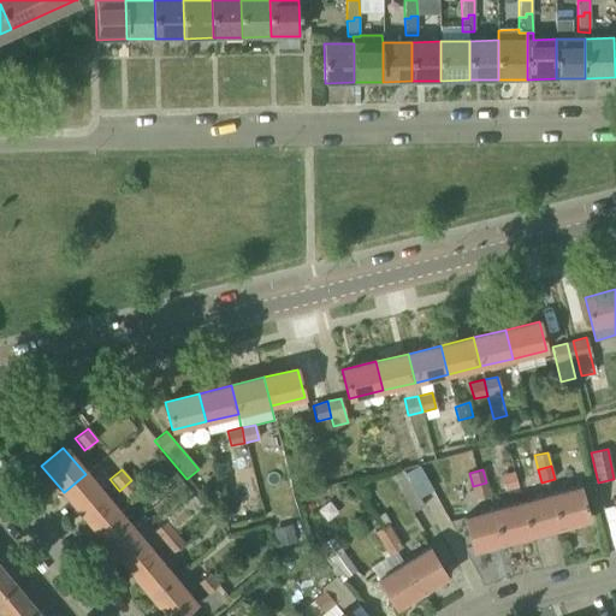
[(424,505),(412,485),(402,471),(390,478),(412,513),(424,505)]
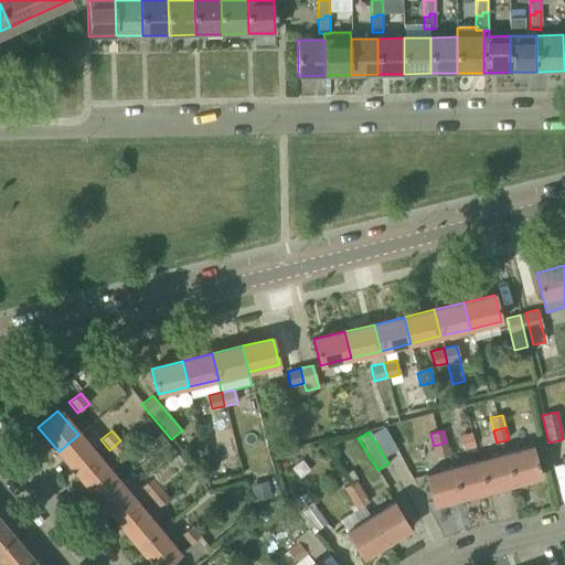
[(388,464),(408,452),(397,434),(377,445),(388,464)]
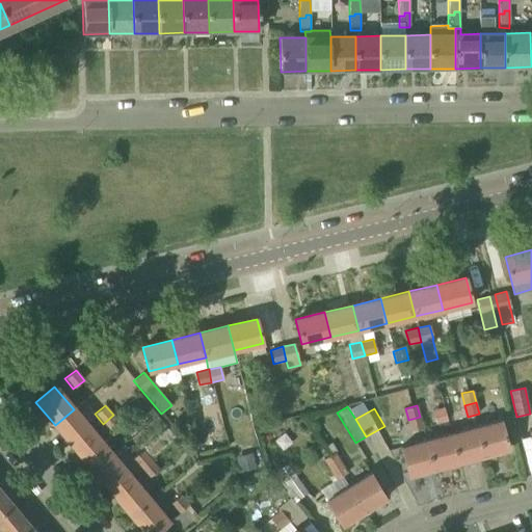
[(74,409),(55,425),(74,448),(92,431),(74,409)]
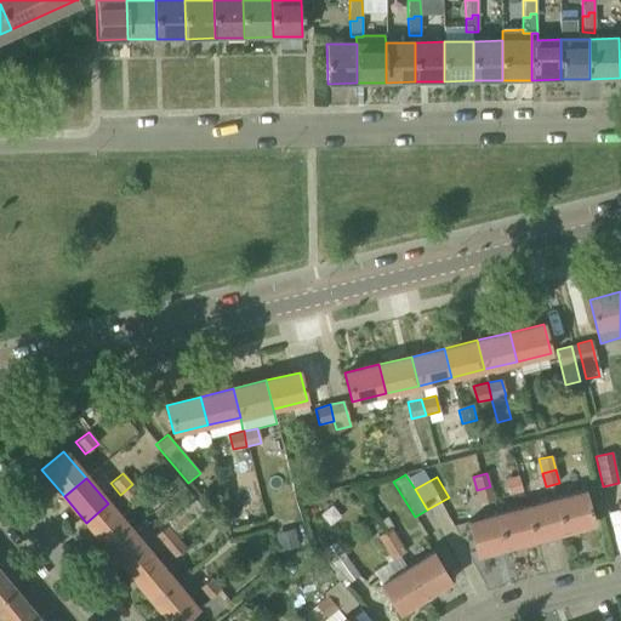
[(132,484),(120,495),(129,506),(142,495),(132,484)]
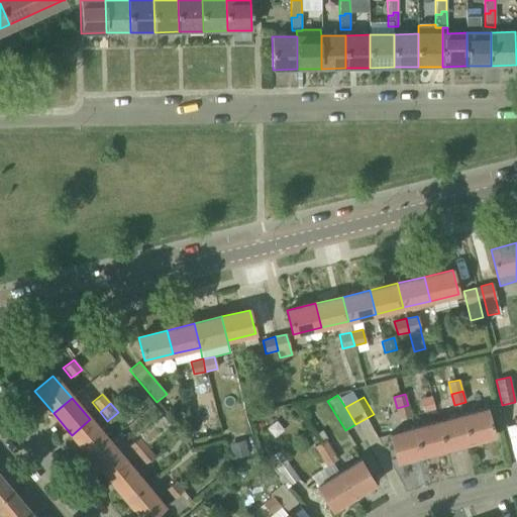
[(411,416),(408,405),(397,408),(399,419),(411,416)]
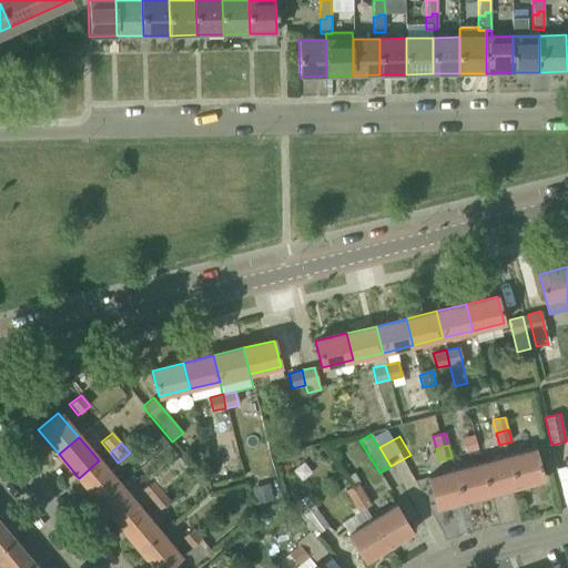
[(508,456),(516,486),(544,479),(536,448),(508,456)]
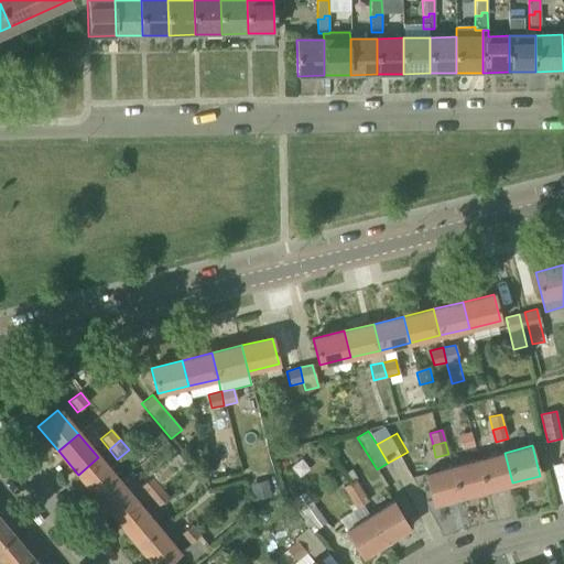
[(512,483),(505,453),(478,461),(486,490),(512,483)]
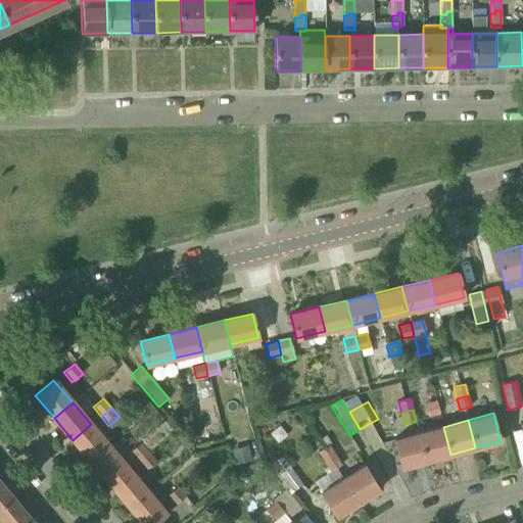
[(110,446),(91,424),(73,440),(91,462),(110,446)]
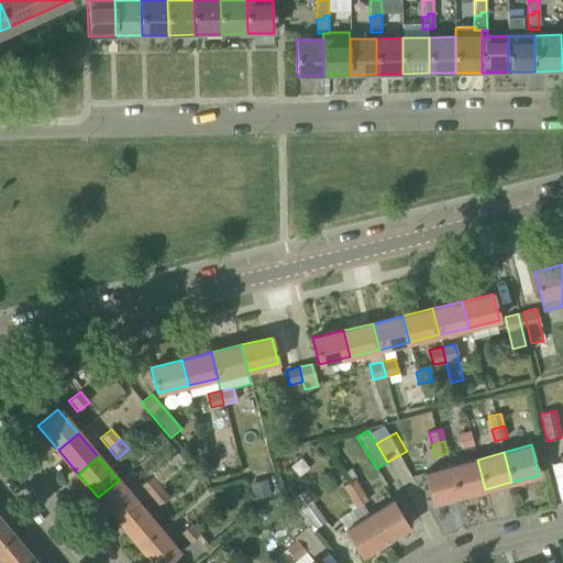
[(477,460),(451,466),(459,496),(485,489),(477,460)]
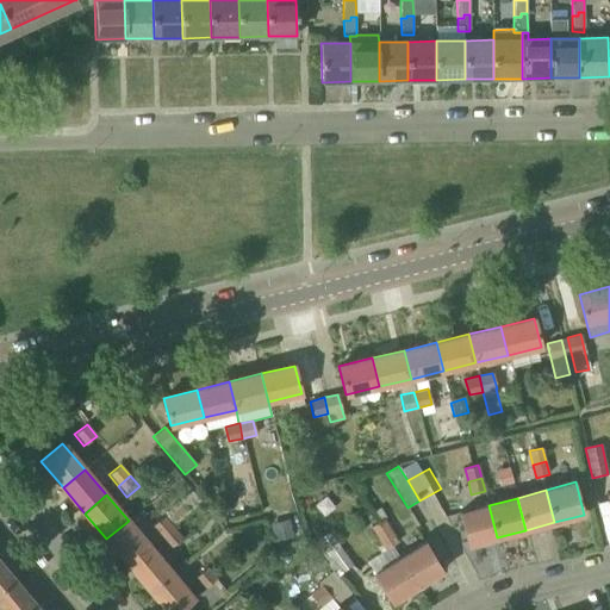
[(497,537),(489,505),(459,514),(467,546),(497,537)]
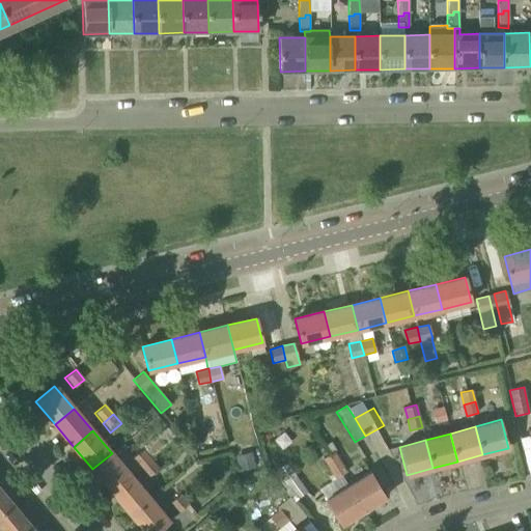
[(140,468),(150,458),(142,449),(132,458),(140,468)]
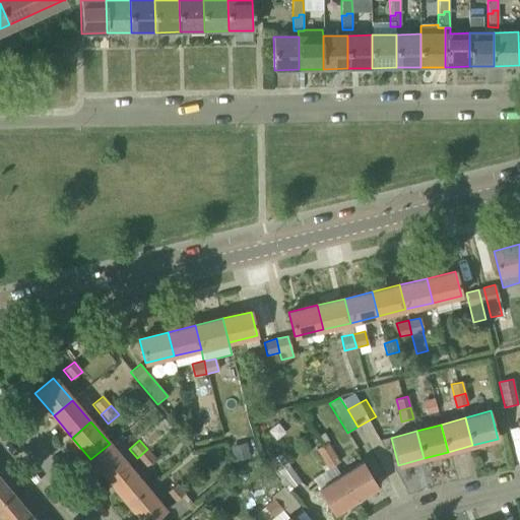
[(250,460),(246,443),(230,447),(234,464),(250,460)]
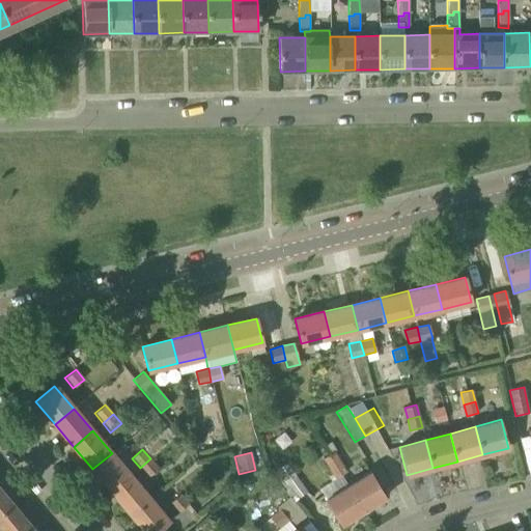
[(339,463),(333,452),(323,458),(329,469),(339,463)]
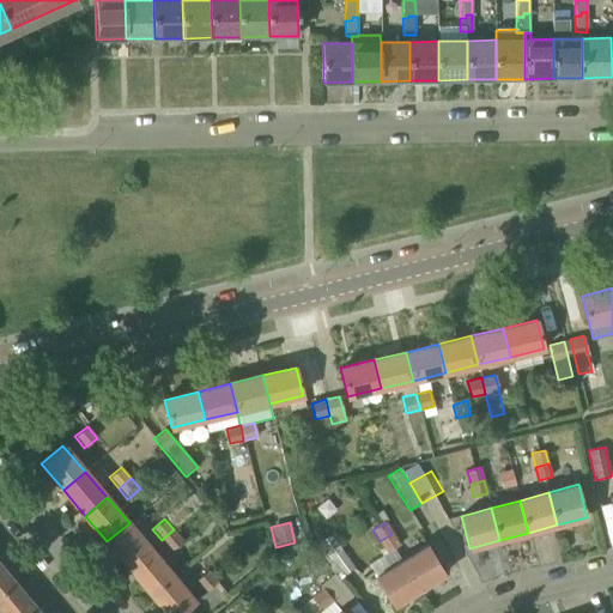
[(151,548),(129,523),(107,541),(129,568),(151,548)]
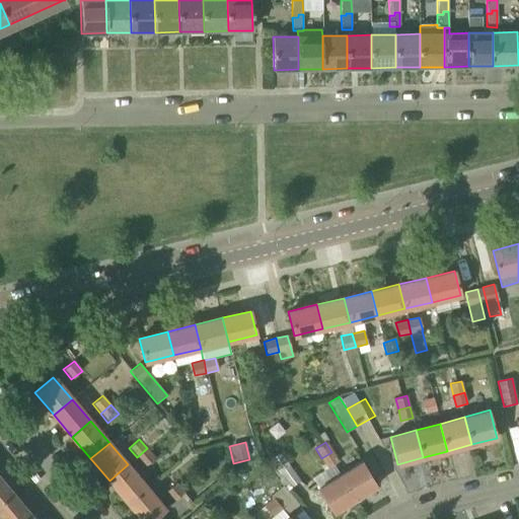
[(147,448),(137,457),(144,466),(155,457),(147,448)]
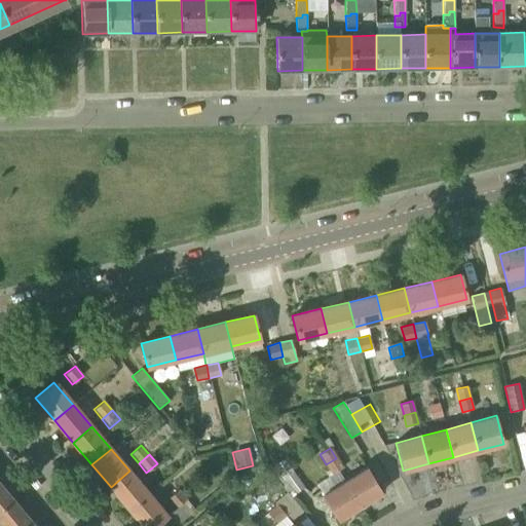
[(342,468),(336,458),(326,464),(332,475),(342,468)]
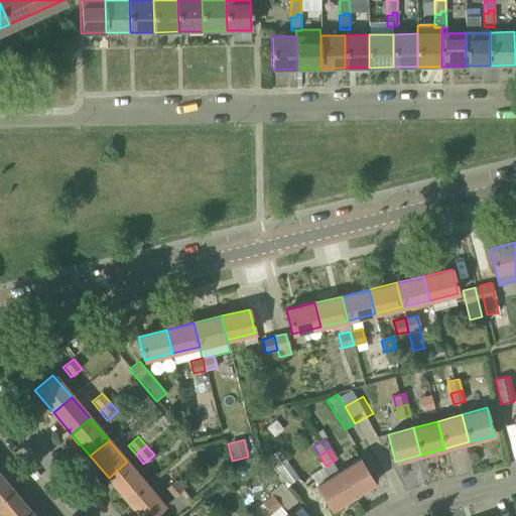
[(298,478),(277,450),(268,458),(288,486),(298,478)]
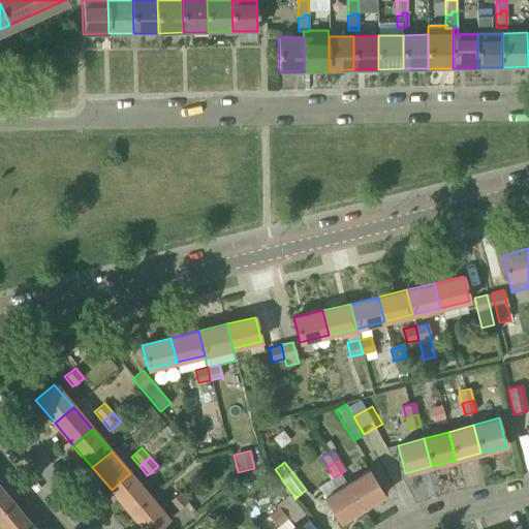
[(369,470),(346,485),(362,508),(383,494),(369,470)]
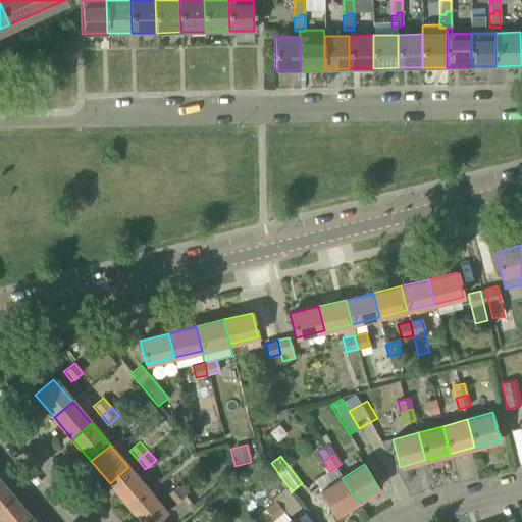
[(128,467),(110,483),(128,506),(147,489),(128,467)]
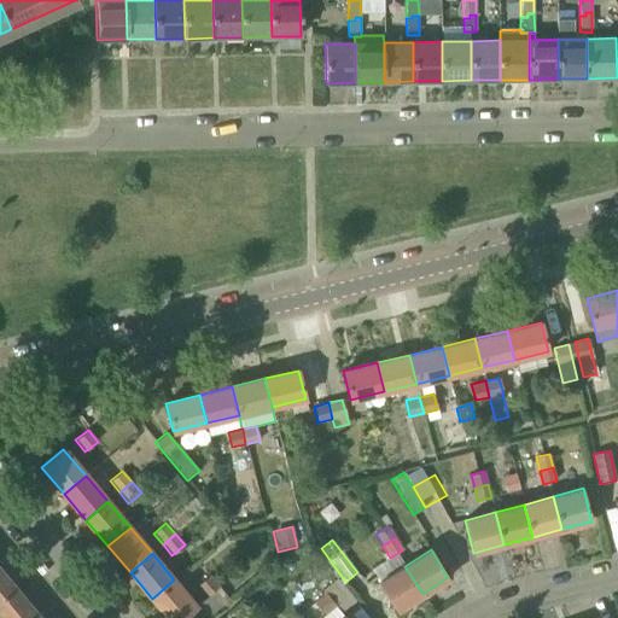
[(423,594),(404,566),(378,583),(396,611),(423,594)]
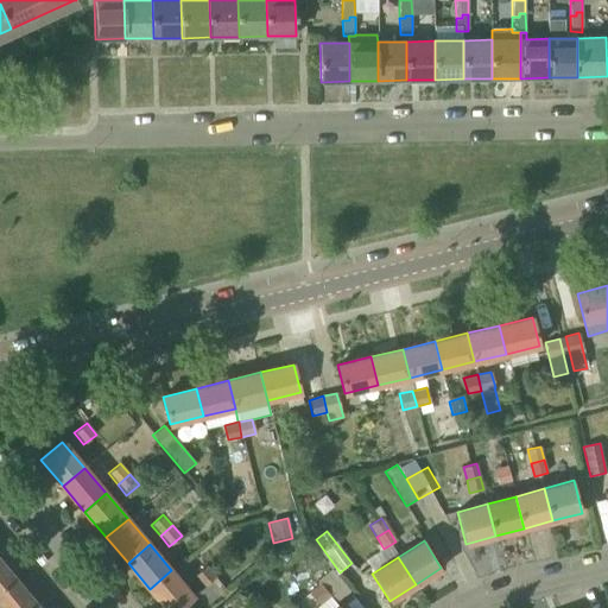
[(0,559),(0,588),(14,577),(0,559)]
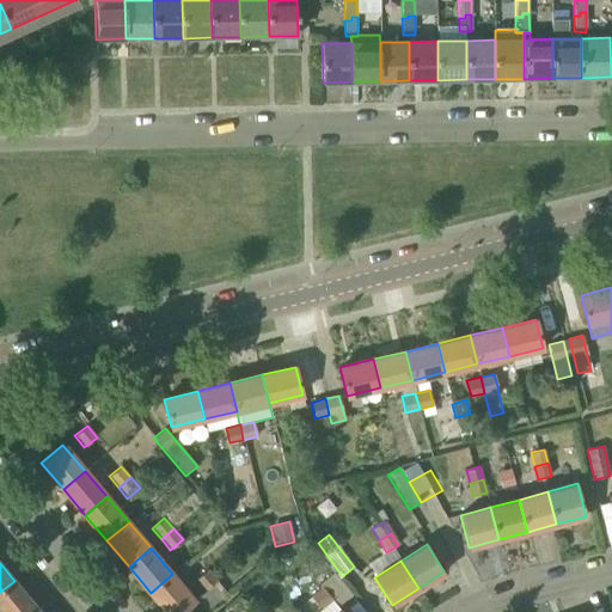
[(326,567),(316,576),(331,593),(342,583),(326,567)]
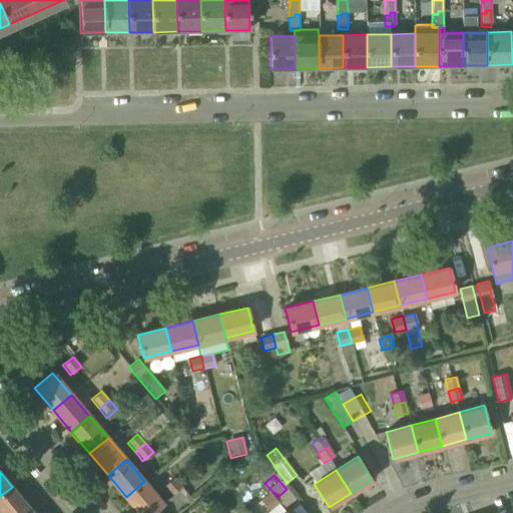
[(181,486),(173,477),(163,486),(171,495),(181,486)]
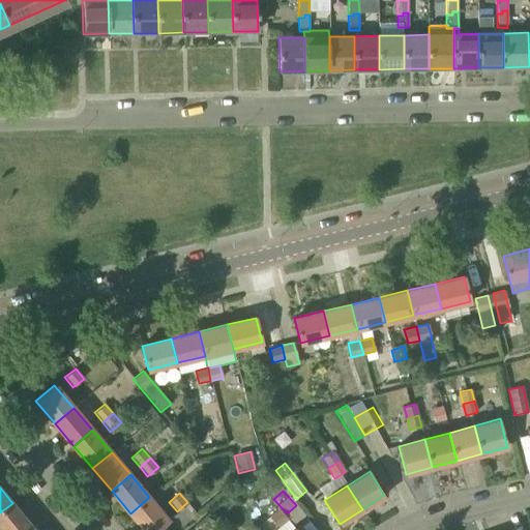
[(156,529),(169,520),(149,497),(130,513),(144,529),(156,529)]
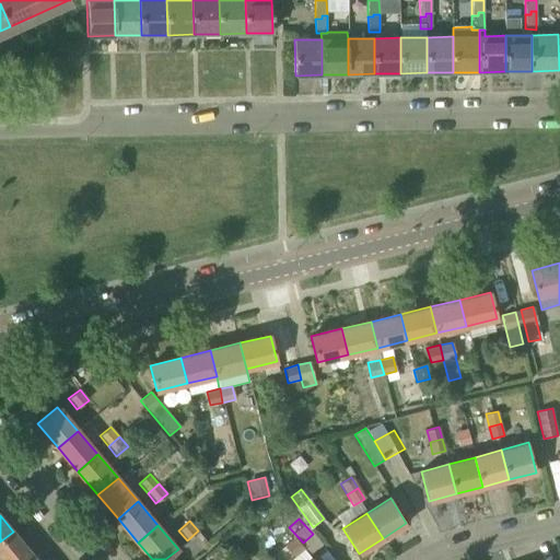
[(13,532),(0,541),(0,553),(4,559),(24,559),(32,555),(13,532)]
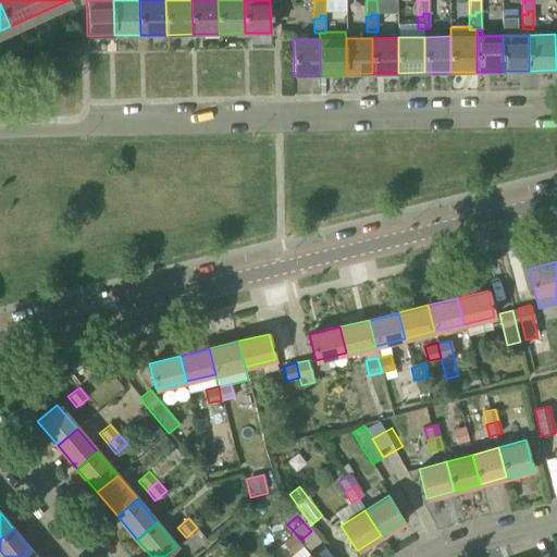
[(292,555),(302,545),(293,533),(282,543),(292,555)]
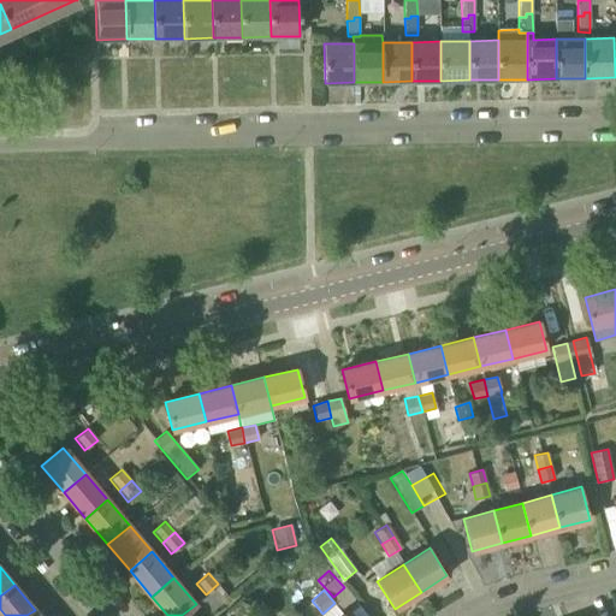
All buildings are outlined.
